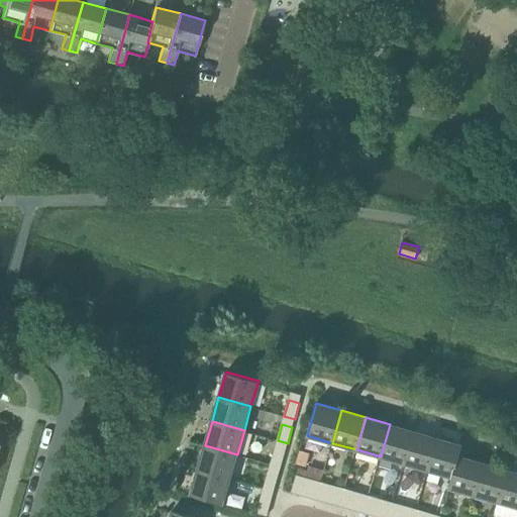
[(381,456),(404,463),(414,431),(390,424),(381,456)]
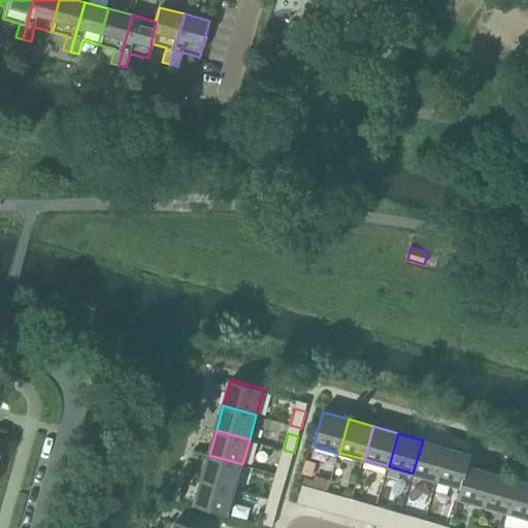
[(413,473),(437,481),(448,448),(423,440),(413,473)]
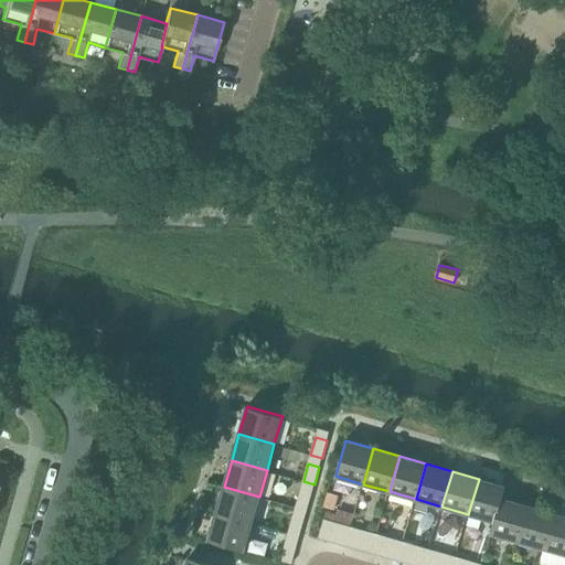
[(468,514),(493,522),(494,522),(501,498),(502,498),(505,487),(479,479),(468,514)]
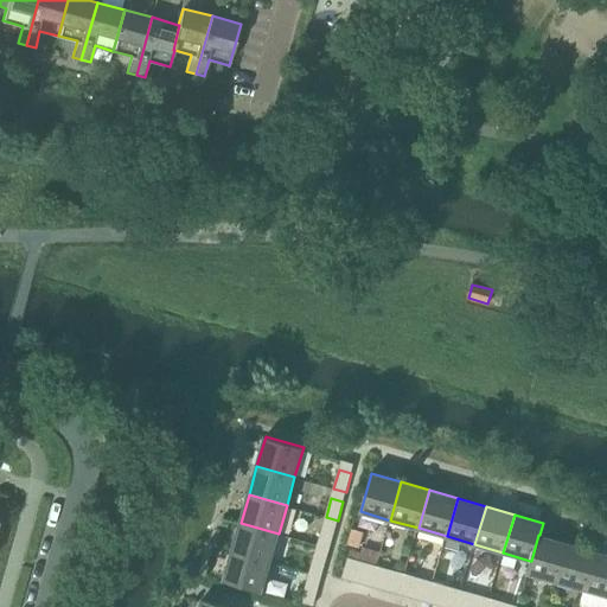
[(241,523),(232,551),(270,562),(279,534),(241,523)]
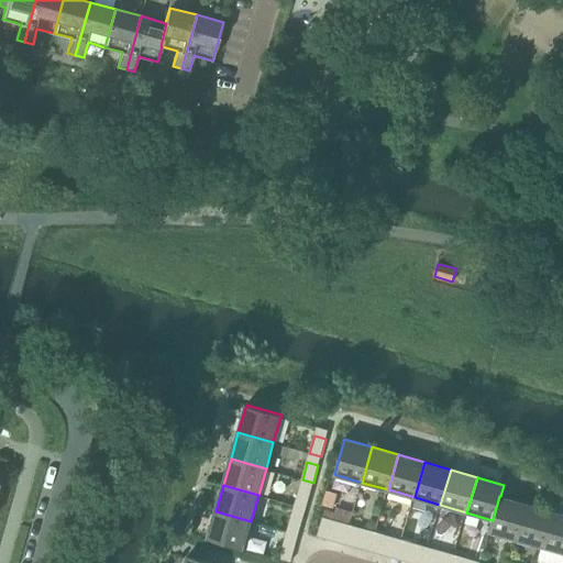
[(299,488),(295,506),(306,509),(311,492),(299,488)]
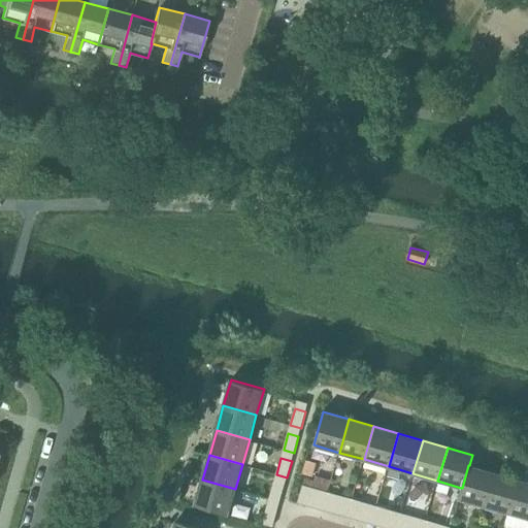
[(303,472),(312,475),(317,462),(306,459),(303,472)]
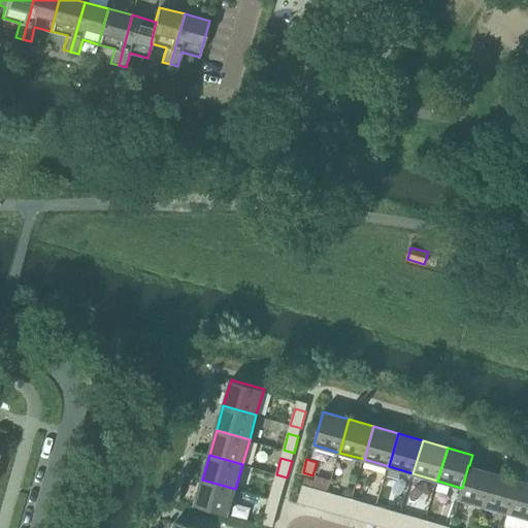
[(459,498),(484,505),(493,472),(469,465),(468,465),(462,488),(461,488),(459,498)]
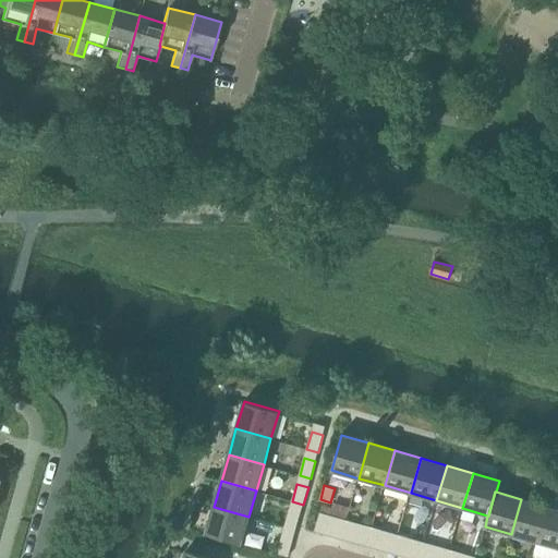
[(511,534),(537,542),(547,507),(521,499),(511,534)]
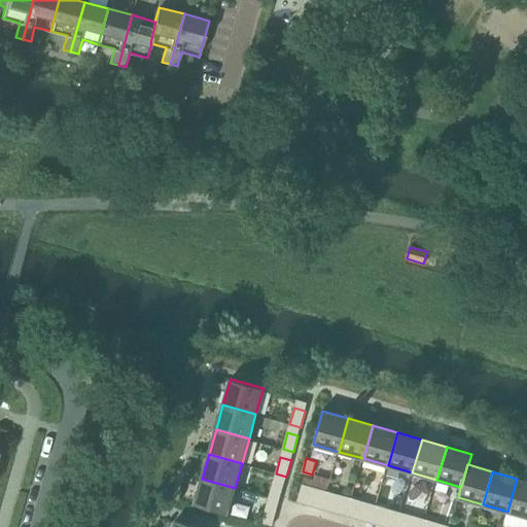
[(235,488),(202,479),(195,504),(227,514),(235,488)]
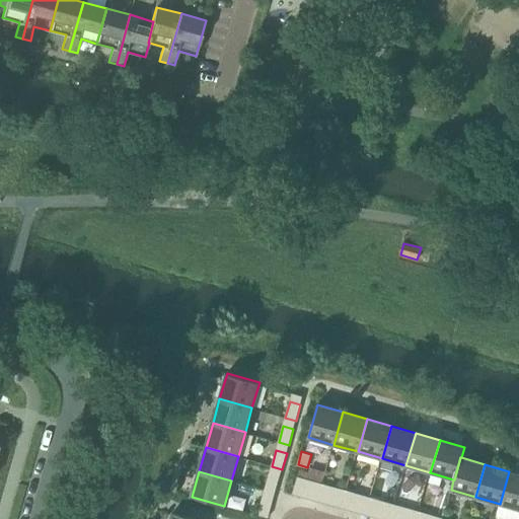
[(518,518),(518,473),(509,471),(500,504),(496,517),(503,518),(518,518)]
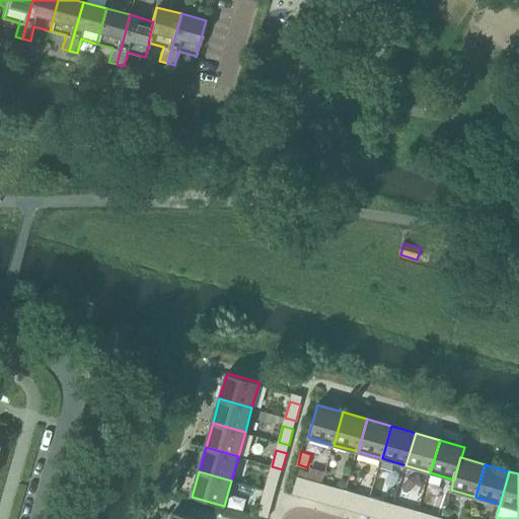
[(265,491),(275,494),(280,476),(270,474),(265,491)]
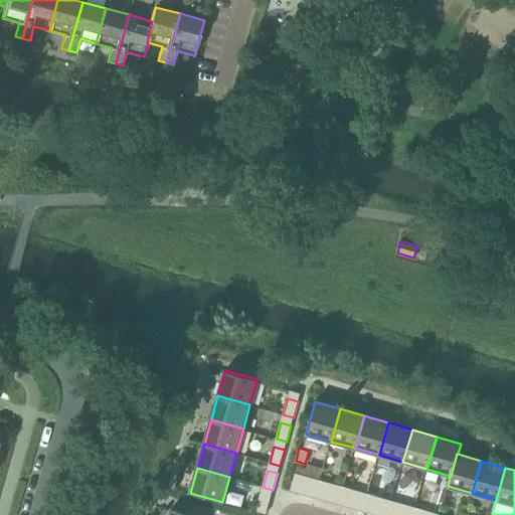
[(294,480),(291,490),(315,497),(320,480),(296,473),(294,480)]
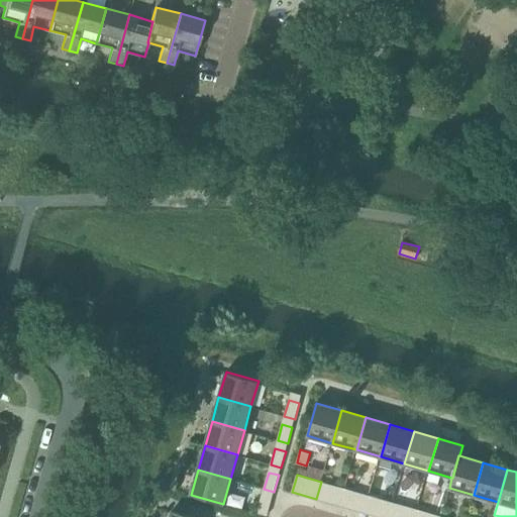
[(316,499),(325,502),(330,485),(321,482),(316,499)]
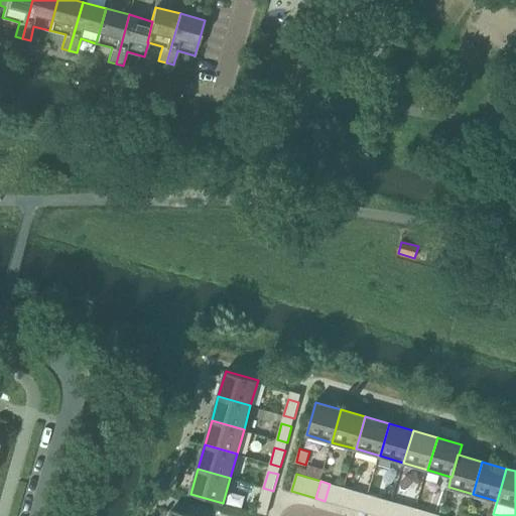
[(339,505),(349,508),(354,490),(344,487),(339,505)]
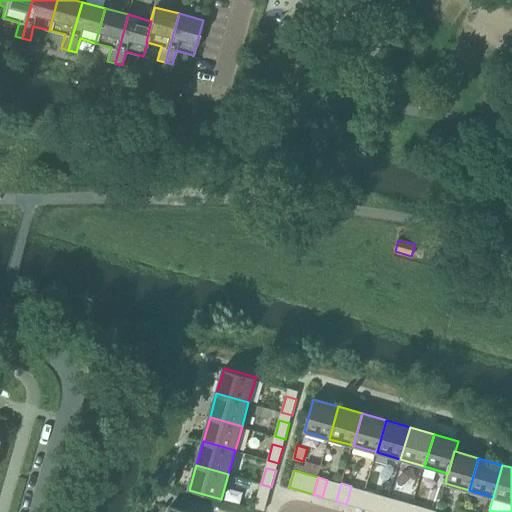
[(375,493),(365,490),(360,508),(370,510),(375,493)]
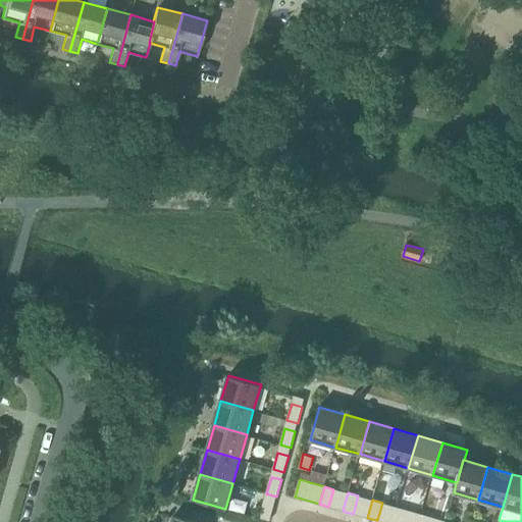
[(259,518),(270,521),(274,504),(264,501),(259,518)]
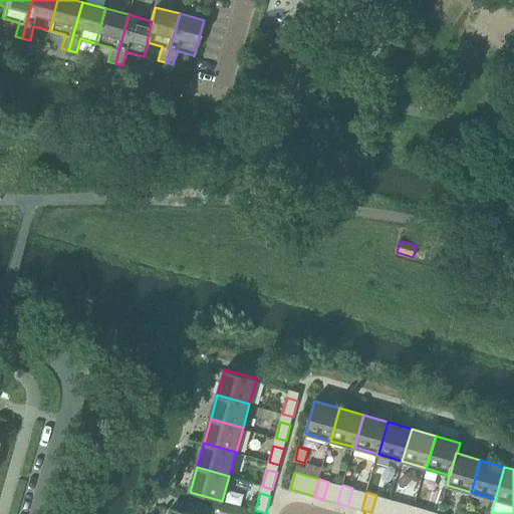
[(386,513),(397,513),(401,502),(391,499),(386,513)]
